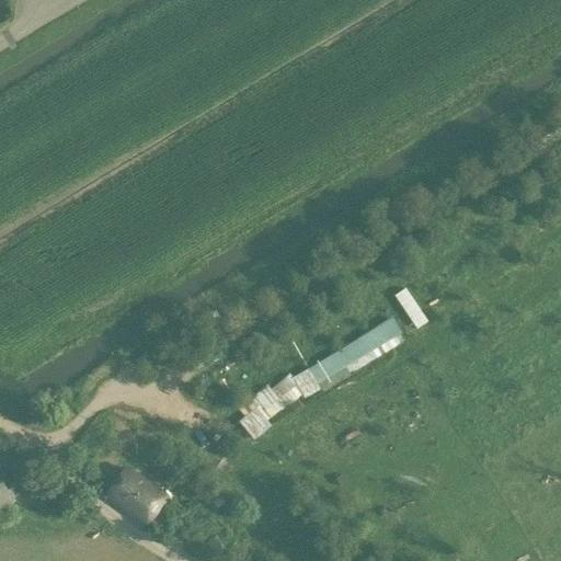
[(414,330),(428,322),(408,286),(393,294),(414,330)]
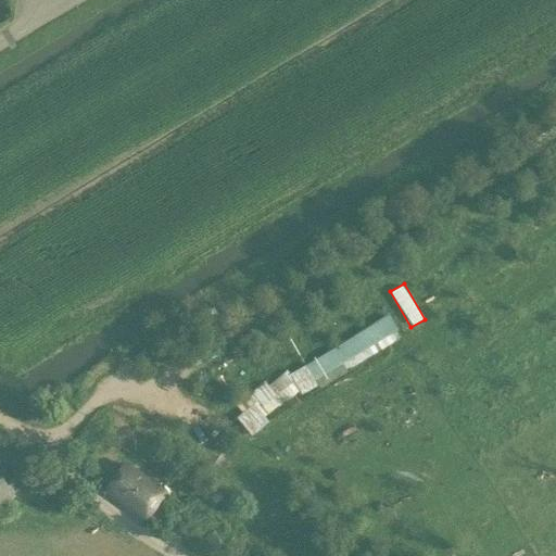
[(318,388),(402,340),(388,315),(304,364),(318,388)]
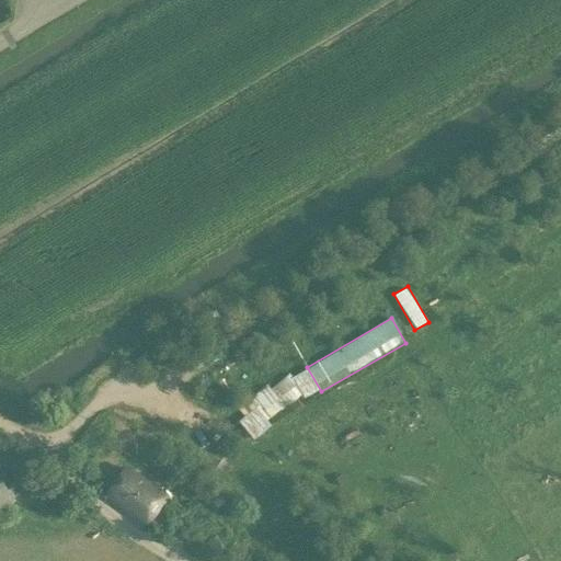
[(267,422),(305,391),(287,370),(250,401),(267,422)]
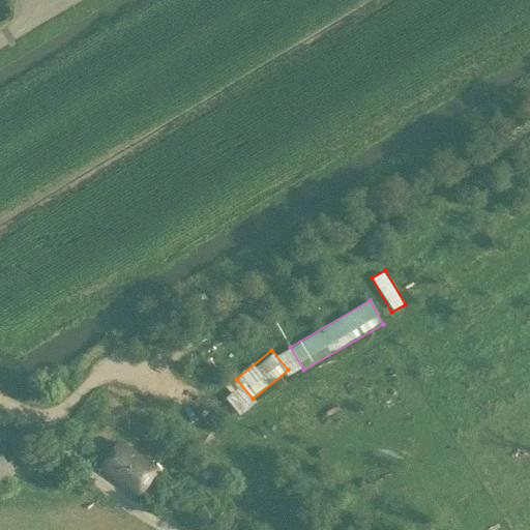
[(156,471),(118,444),(101,469),(140,495),(156,471)]
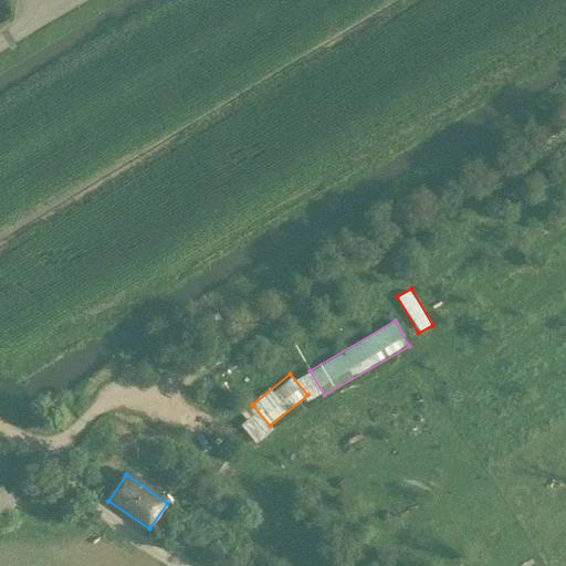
[(0,517),(14,509),(0,488),(0,517)]
